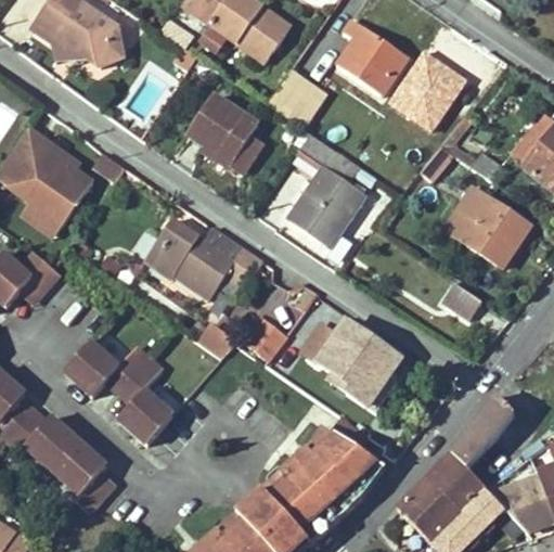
[(50,0),(33,26),(65,49),(68,43),(100,65),(111,50),(110,30),(115,22),(84,0),(50,0)]
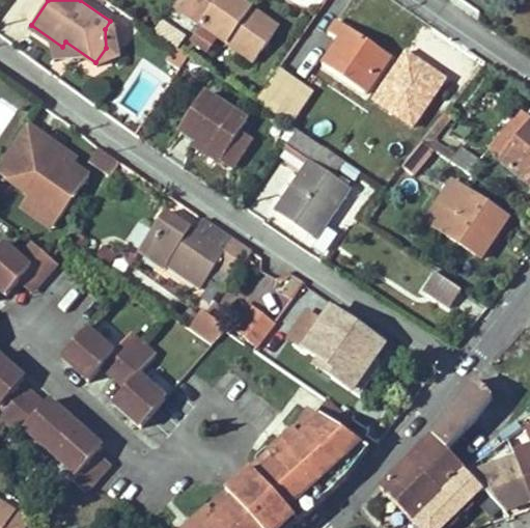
[(280,24),(246,0),(183,0),(179,4),(255,58),(280,24)]
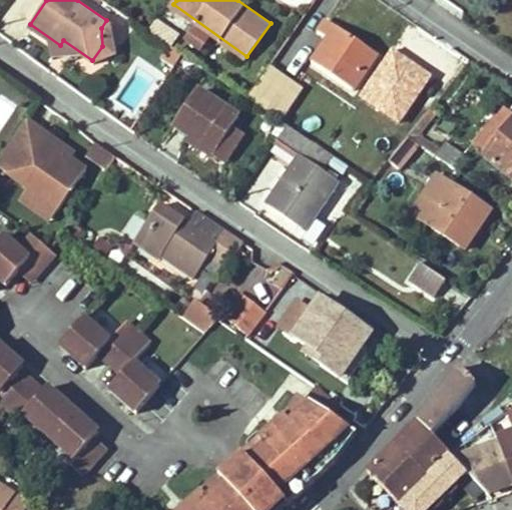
[(378,52),(327,17),(320,29),(330,36),(314,59),(355,86),(378,52)]
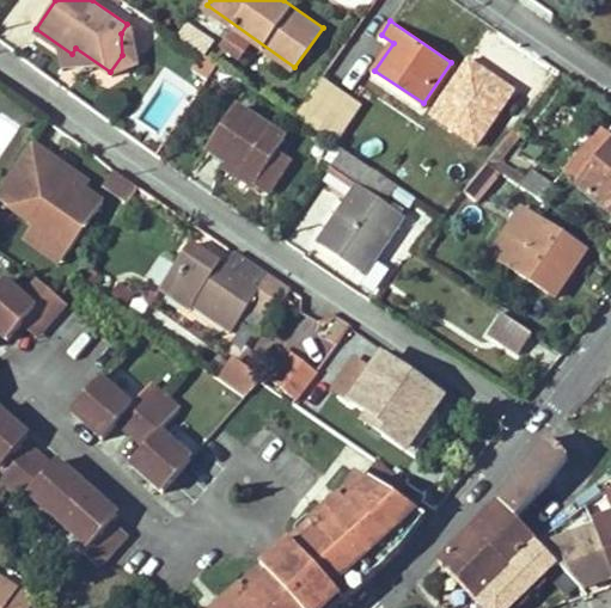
[(212,55),(197,45),(188,60),(201,71),(212,55)]
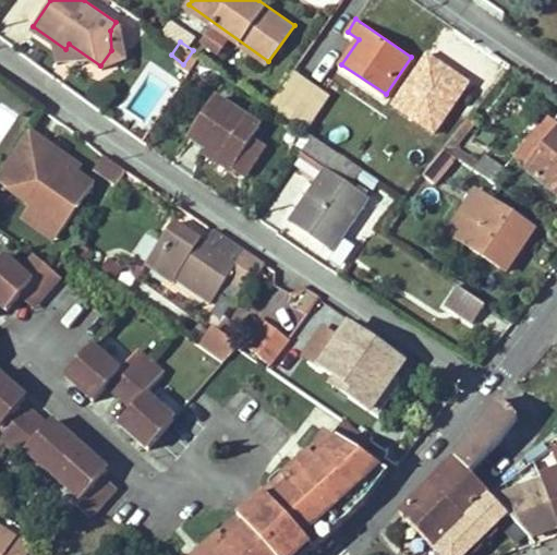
[(328,93),(294,69),(270,104),(304,127),(328,93)]
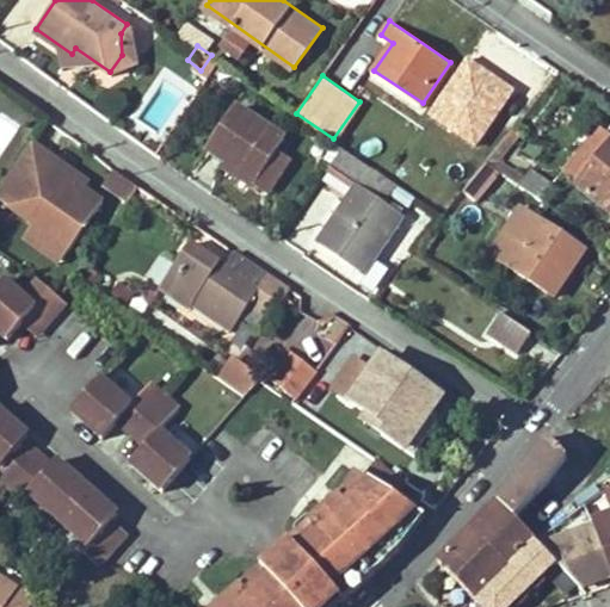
[(210,146),(226,156),(258,178),(279,146),(287,134),(238,103),(210,146)]
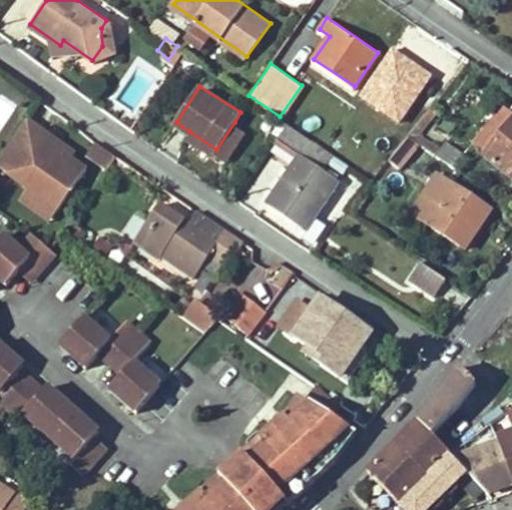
[(0,130),(18,101),(0,90),(0,130)]
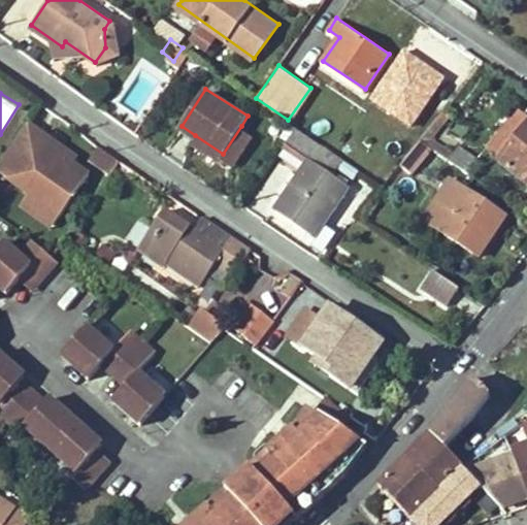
[(526,110),(526,123),(513,141),(506,136),(497,148),(503,153),(500,157),(526,178),(526,110)]
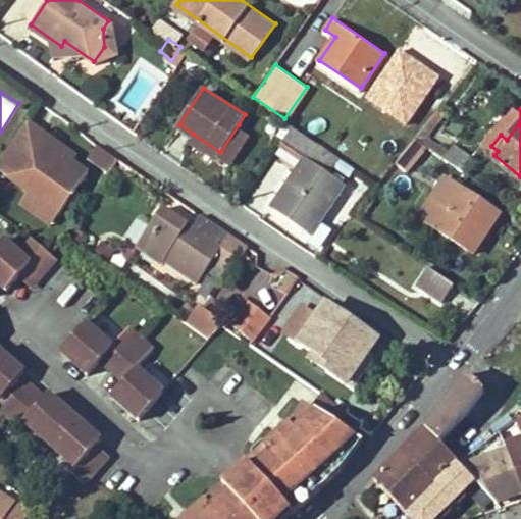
[(0,157),(0,171),(25,186),(17,202),(55,223),(92,155),(22,117),(0,157)]
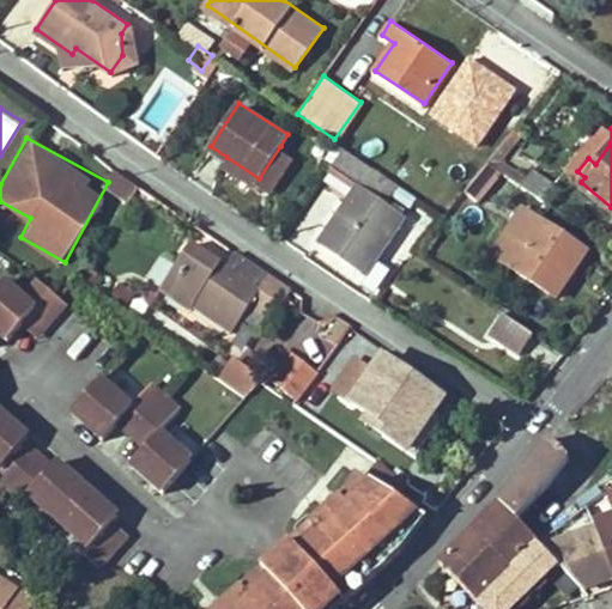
[(259,178),(226,157),(223,163),(268,193),(294,154),(280,146),(259,178)]
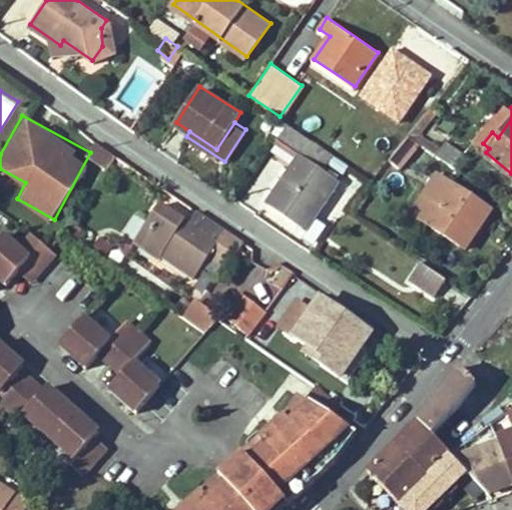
[(324,169),(335,154),(289,122),(278,137),(299,153),(265,201),(306,230),(340,179),(324,169)]
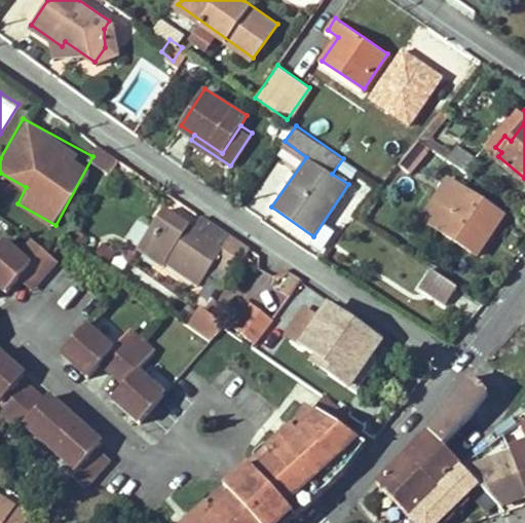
[(400,160),(412,170),(430,146),(419,137),(400,160)]
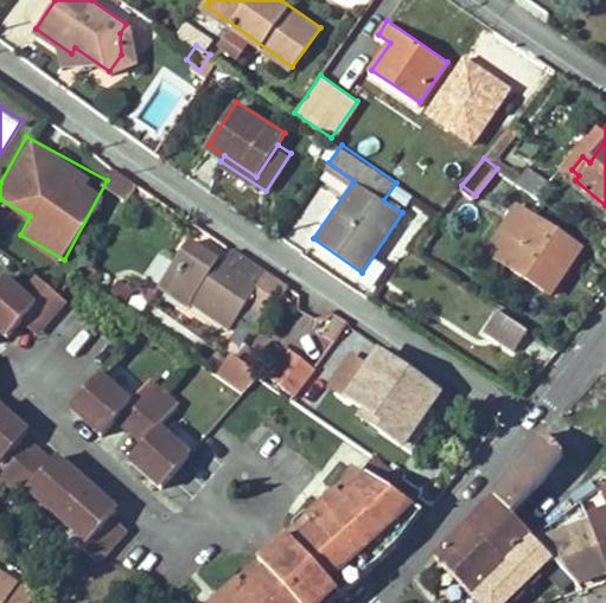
[(106,186),(127,199),(138,183),(117,167),(106,186)]
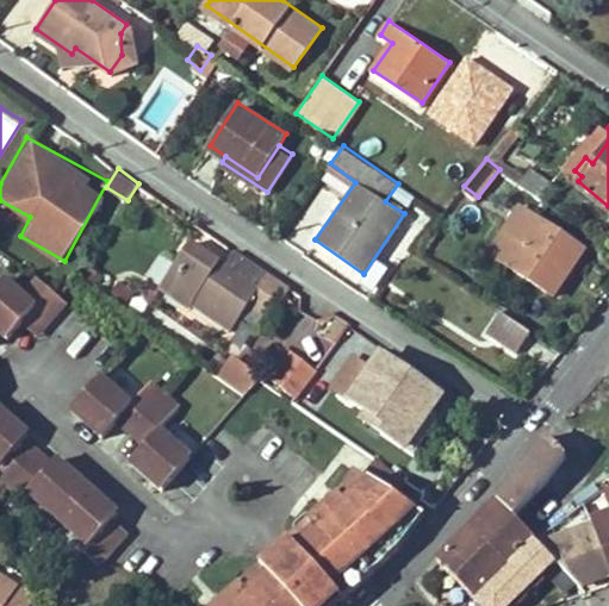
[(532,168),(522,182),(551,201),(559,187),(532,168)]
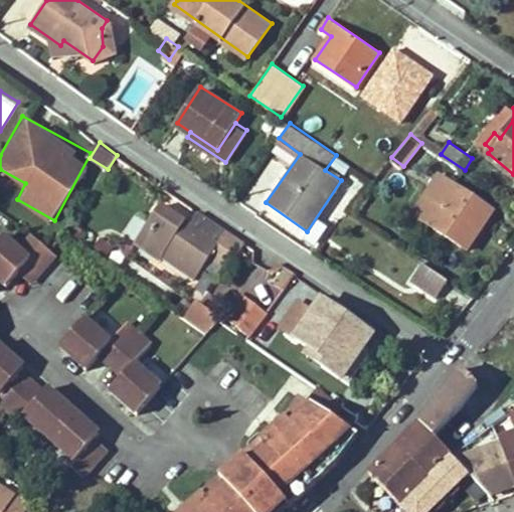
[(441,154),(435,150),(423,167),(438,176),(414,210),(468,246),(494,208),(456,182),(465,170),(441,154)]
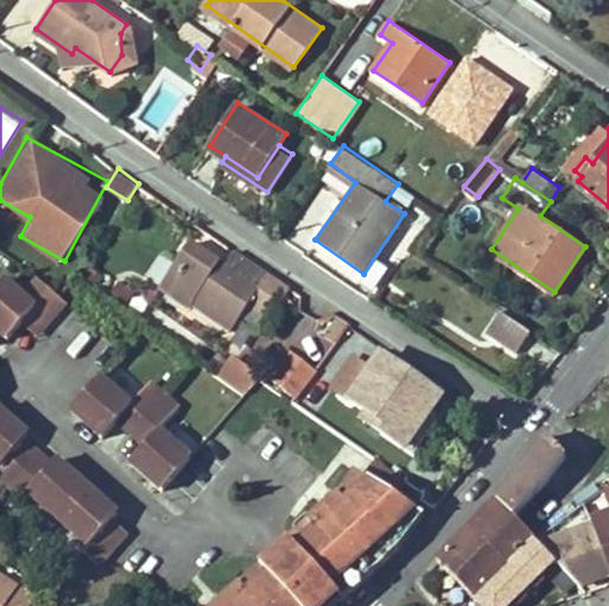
[(408,250),(432,212),(416,202),(393,242),(408,250)]
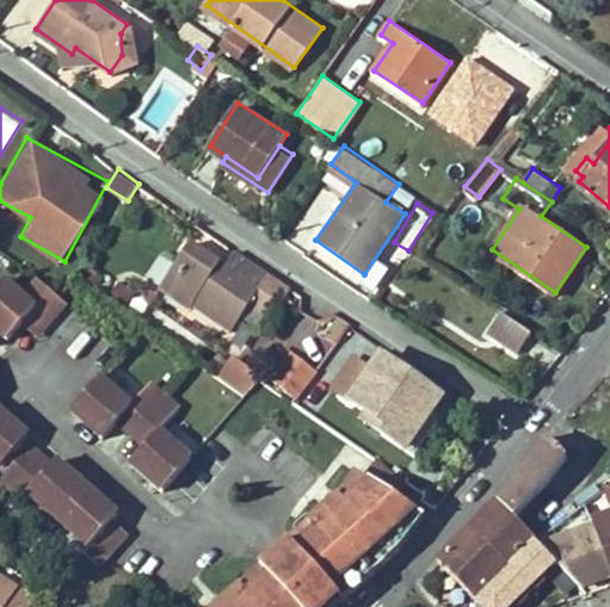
[(270,271),(234,247),(225,261),(192,239),(161,283),(191,303),(195,297),(233,324),(251,298),(270,271)]
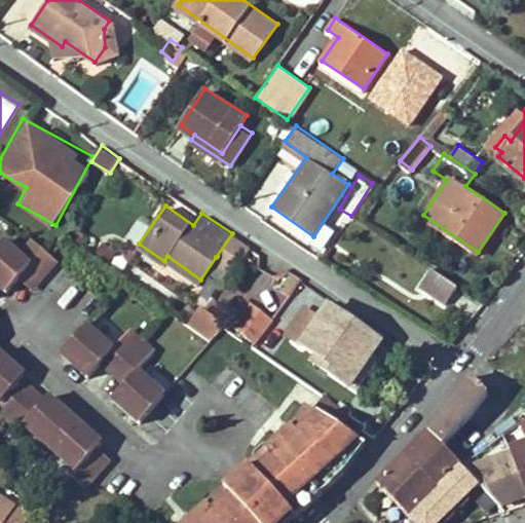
[(249,245),(232,233),(216,257),(231,268),(249,245)]
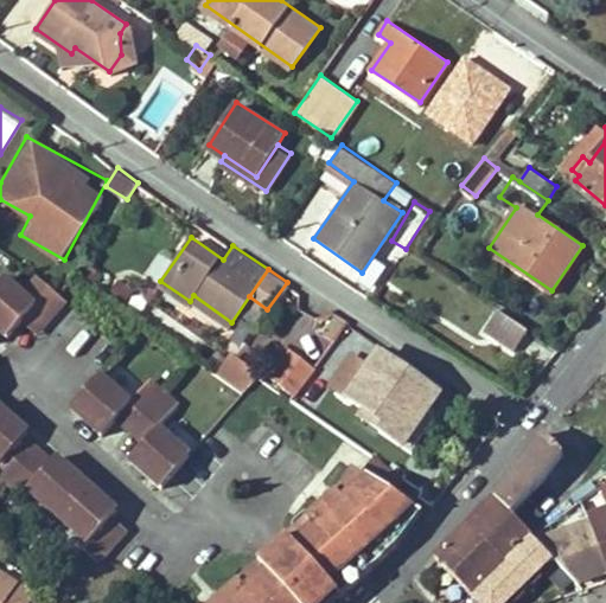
[(67,296),(52,284),(39,300),(7,273),(0,281),(0,325),(10,333),(31,312),(44,322),(67,296)]
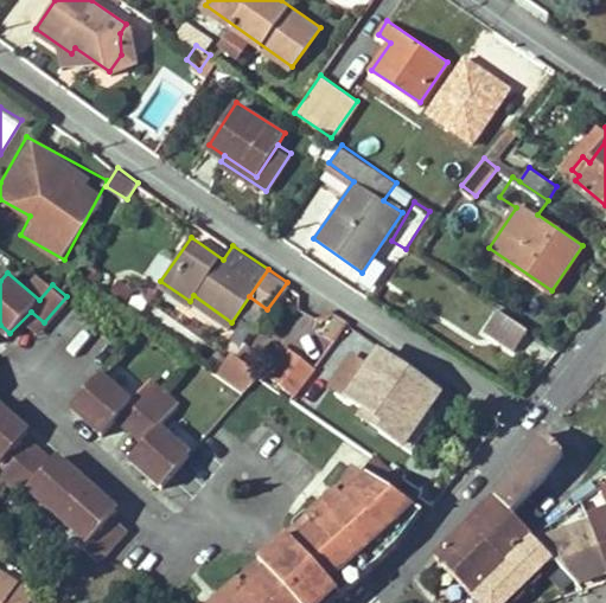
[(337,339),(346,316),(327,308),(317,331),(337,339)]
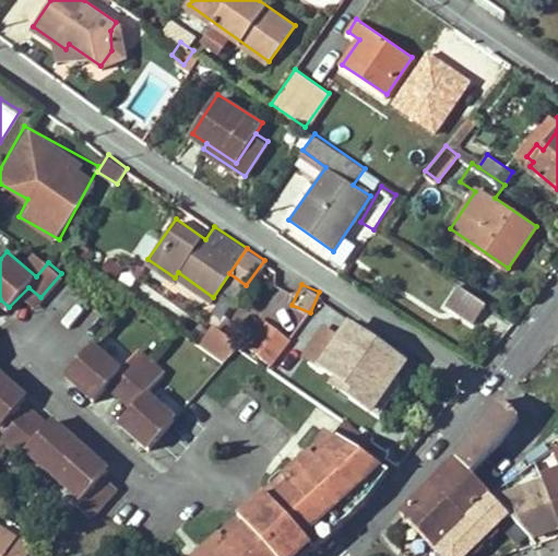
[(475,322),(489,302),(463,284),(449,305),(475,322)]
